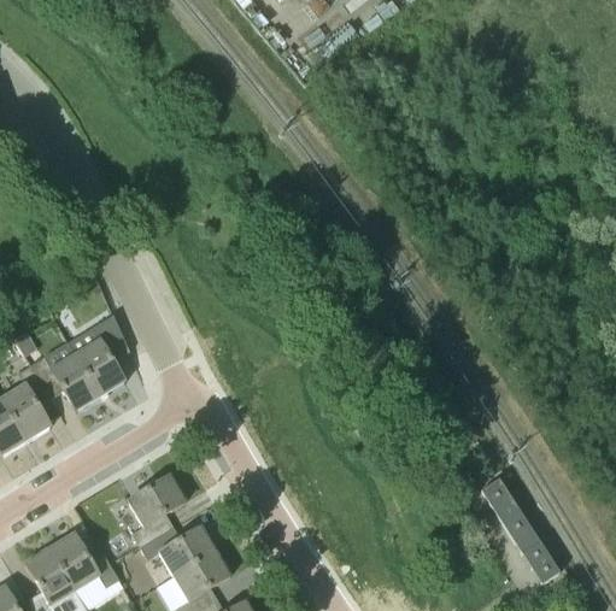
[(75,353),(100,395),(124,381),(111,359),(123,352),(124,353),(125,353),(129,351),(113,315),(92,327),(99,339),(75,353)]
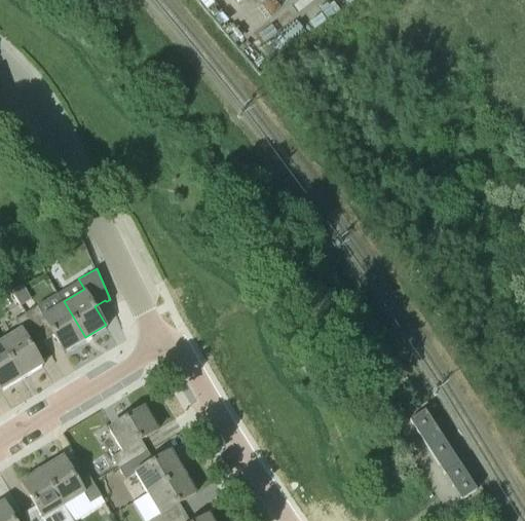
[(12,287),(14,290),(26,310),(42,337),(53,331),(65,349),(85,337),(64,301),(58,291),(37,303),(24,281),(12,287)]
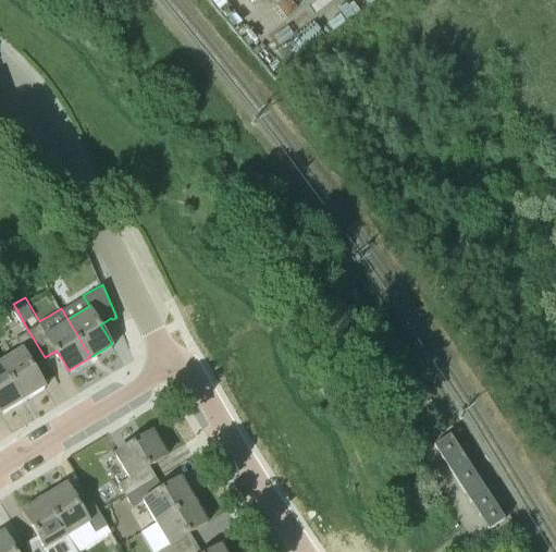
[(21,346),(0,358),(23,397),(46,384),(34,365),(45,357),(27,329),(16,336),(21,346)]
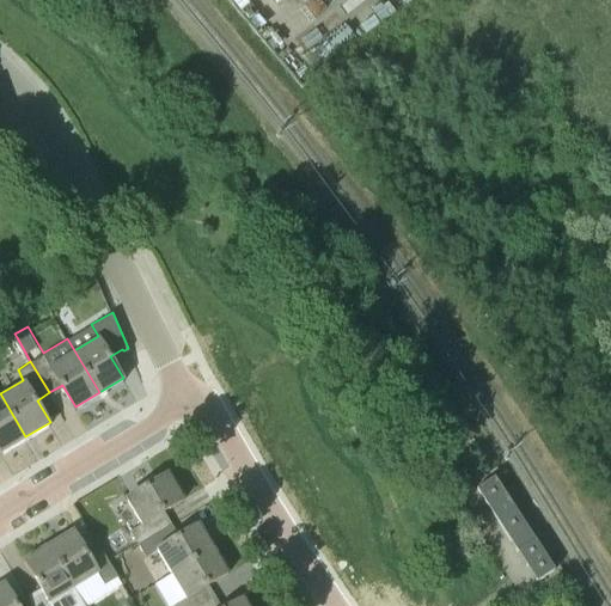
[(0,448),(1,451),(25,436),(0,393),(0,448)]
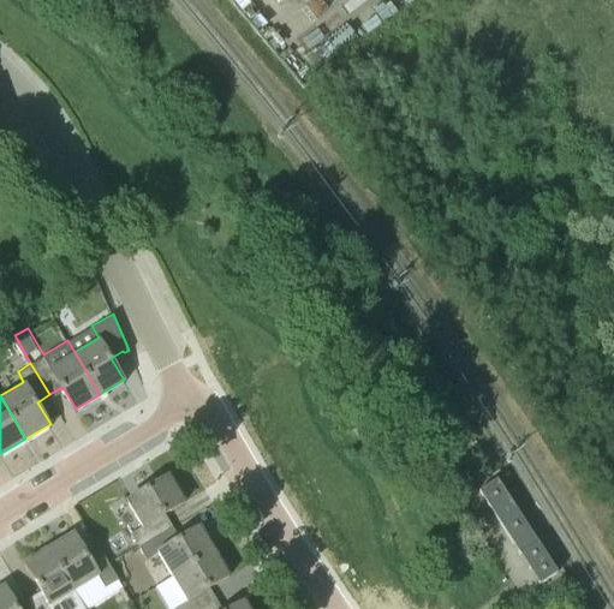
[(139,543),(171,524),(162,512),(185,499),(170,473),(127,499),(143,524),(131,530),(139,543)]
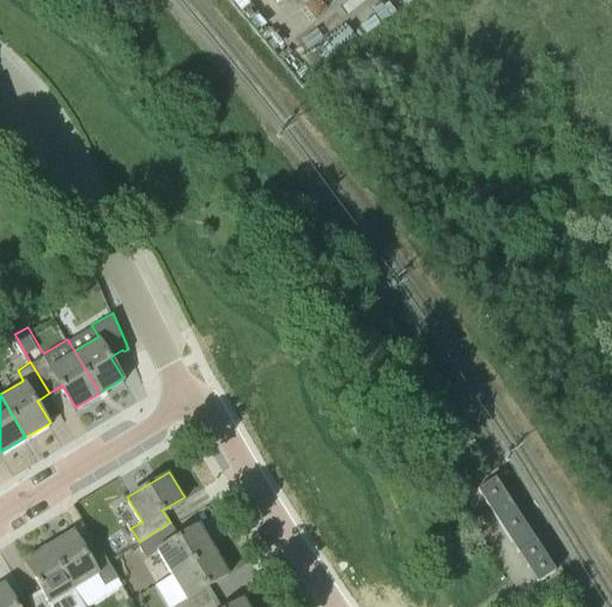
[(478,485),(538,578),(556,568),(496,474),(478,485)]
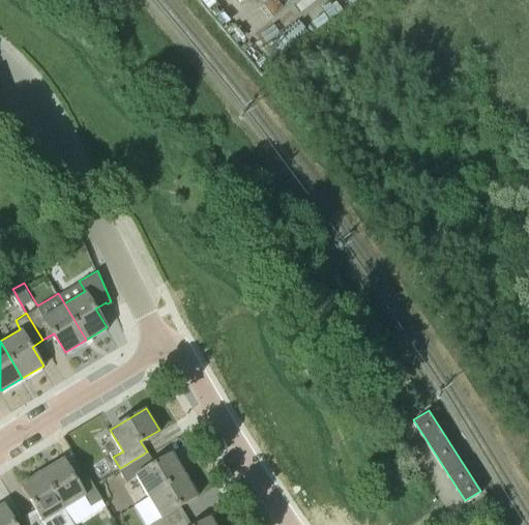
[(127,479),(130,477),(137,473),(149,494),(185,472),(173,451),(153,463),(147,451),(120,468),(124,475),(127,479)]
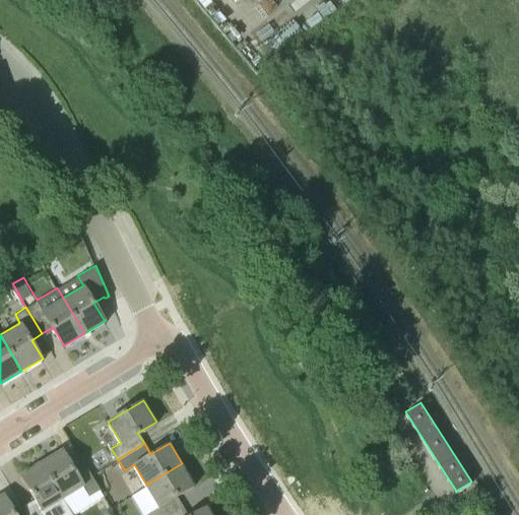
[(101,488),(93,476),(83,459),(82,460),(83,462),(73,467),(62,449),(43,461),(64,498),(83,486),(89,495),(101,488)]
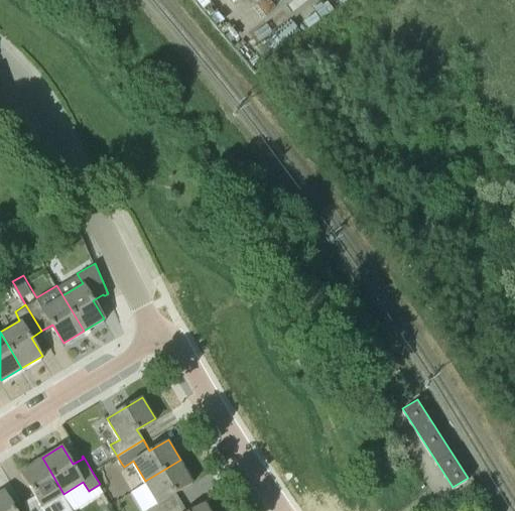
[(70,510),(73,509),(63,494),(42,458),(21,470),(36,496),(26,501),(31,510),(70,510)]
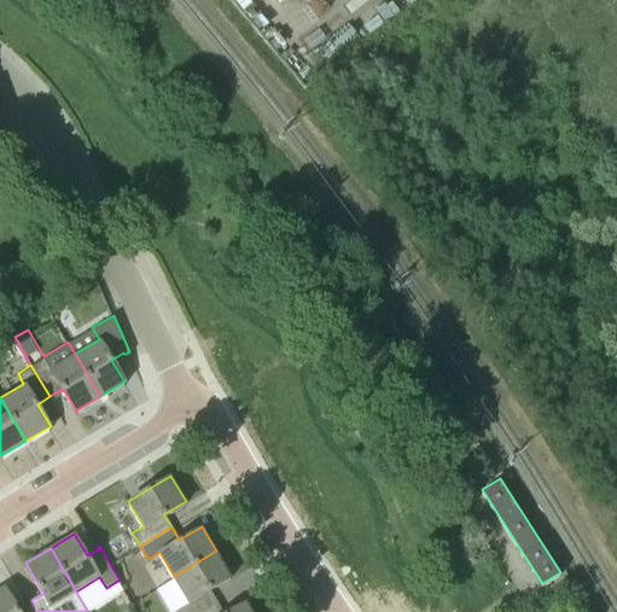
[(180,611),(197,611),(216,601),(209,589),(231,576),(216,551),(174,576),(173,577),(157,587),(172,611),(178,607),(180,611)]
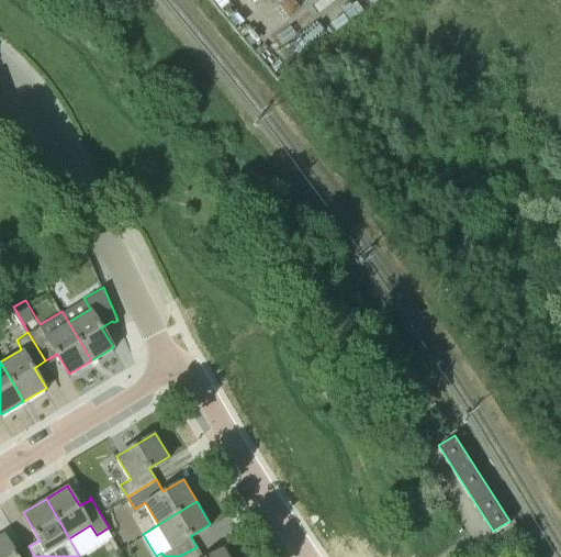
[(34,556),(29,546),(17,554),(4,534),(0,536),(0,556),(34,556)]
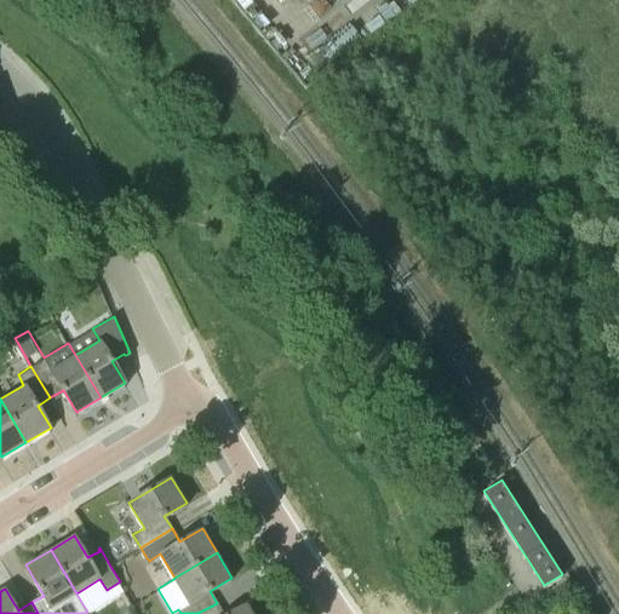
[(253,613),(247,603),(228,613),(223,613),(217,603),(198,613),(253,613)]
